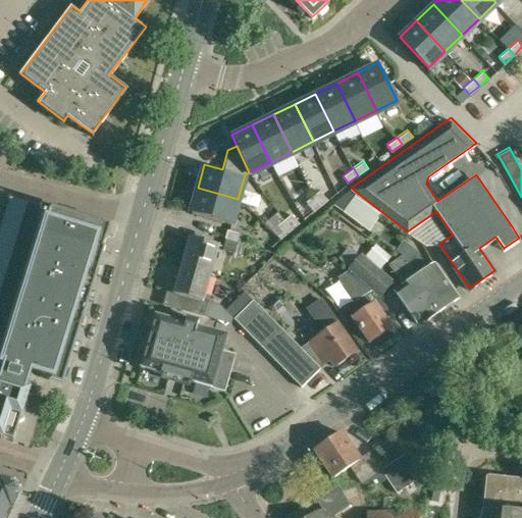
[(248,195),(257,198),(262,180),(253,177),(248,195)]
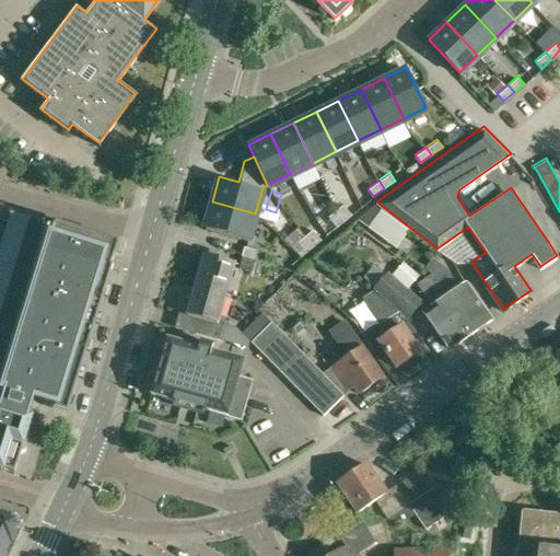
[(255,213),(212,201),(206,227),(248,239),(255,213)]
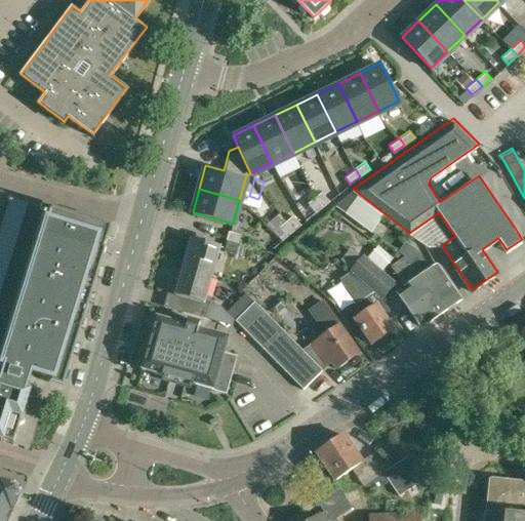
[(327,207),(333,202),(327,192),(320,197),(327,207)]
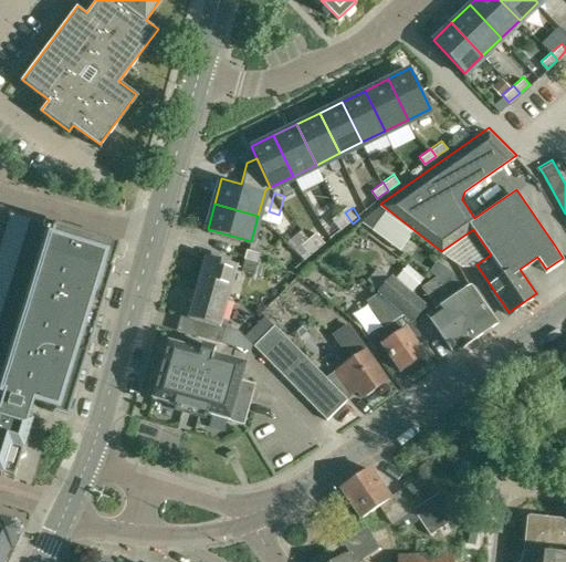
[(386,208),(371,227),(399,248),(412,230),(386,208)]
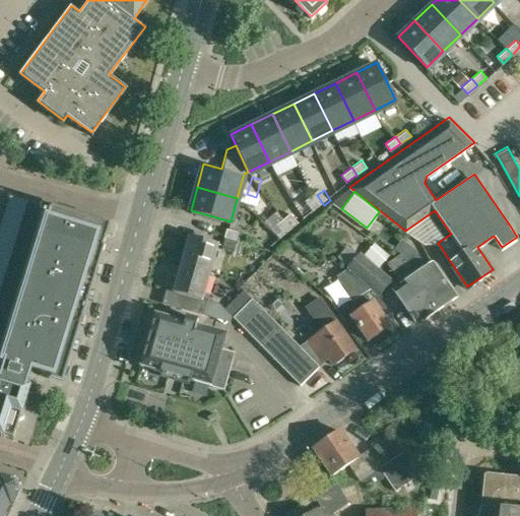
[(24,233),(34,197),(17,193),(8,228),(24,233)]
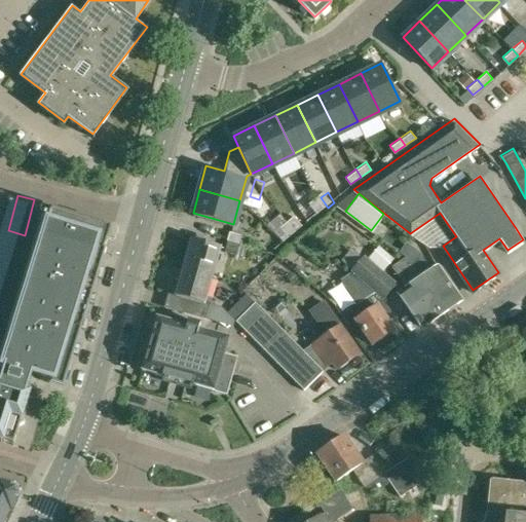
[(321,212),(328,208),(321,197),(313,202),(321,212)]
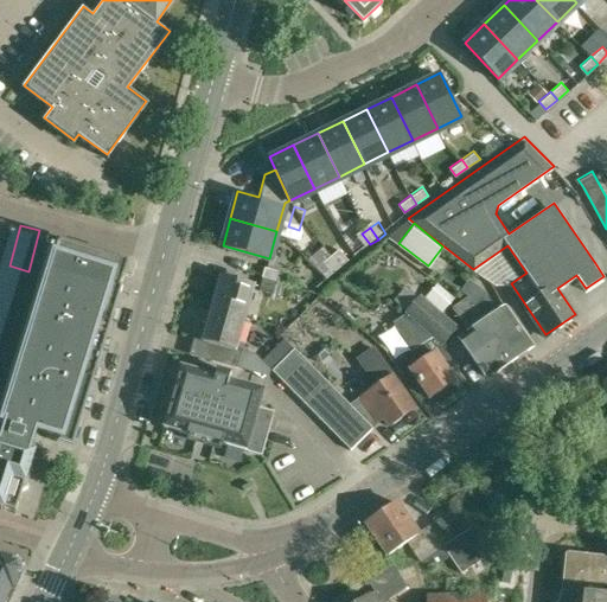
[(77,435),(127,257),(53,237),(4,415),(8,416),(1,440),(0,439),(0,503),(21,508),(38,449),(34,448),(40,426),(77,435)]
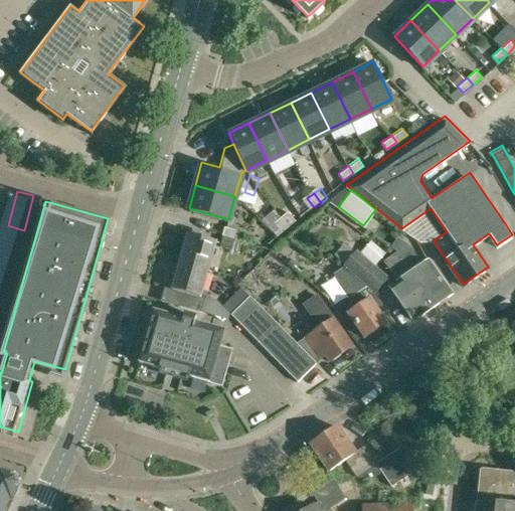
[(289,225),(296,220),(289,211),(282,215),(289,225)]
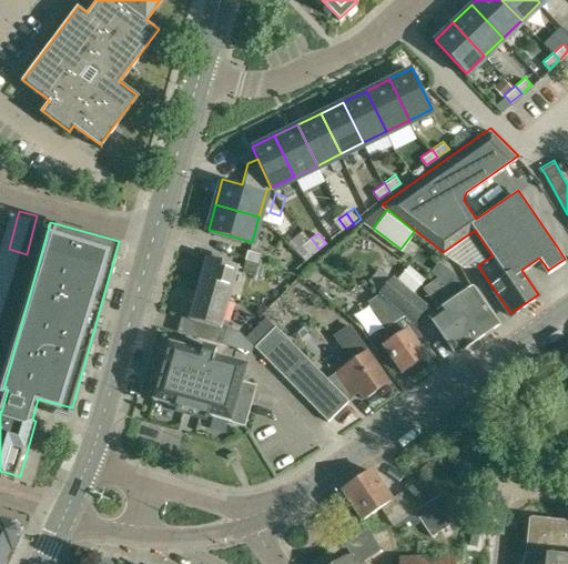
[(311,238),(304,243),(312,254),(318,249),(311,238)]
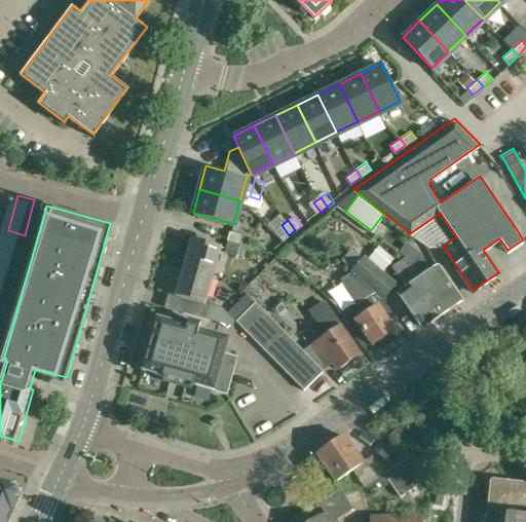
[(242,234),(231,231),(229,239),(240,243),(242,234)]
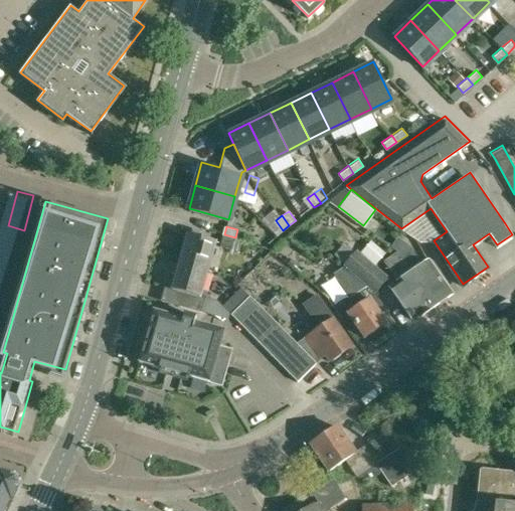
[(187,231),(179,260),(207,268),(215,238),(187,231)]
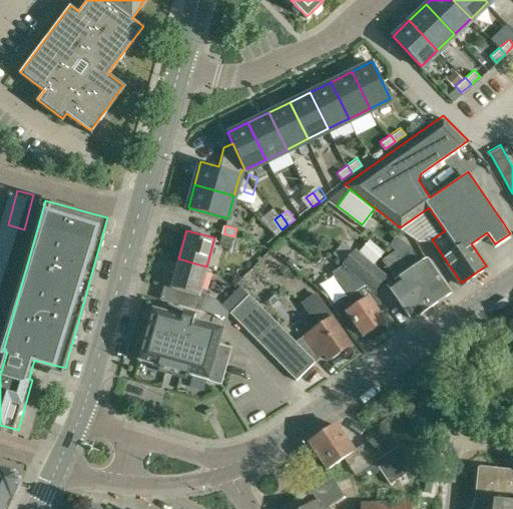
[(232,246),(235,236),(221,233),(218,242),(232,246)]
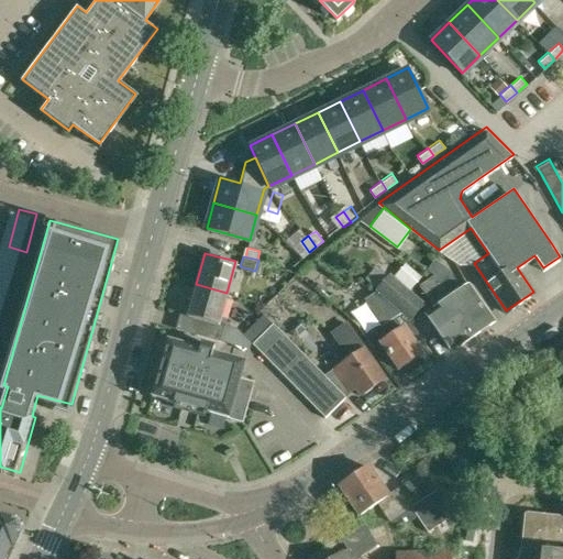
[(450,271),(439,280),(438,280),(449,295),(451,293),(477,330),(495,318),(467,281),(461,286),(450,271)]
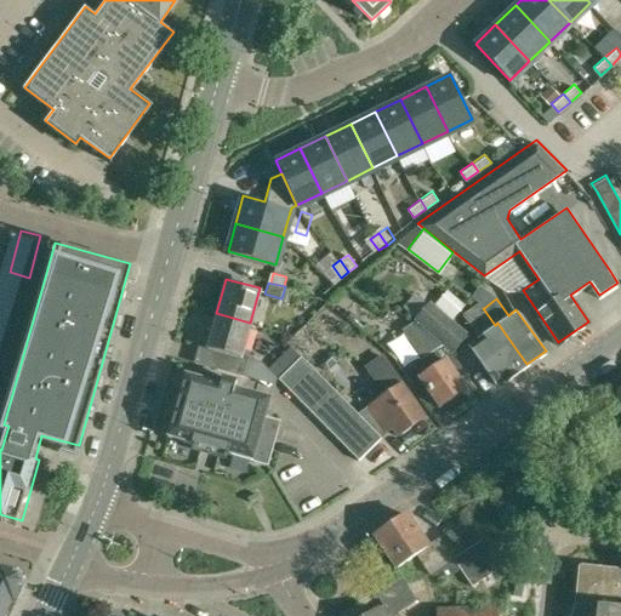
[(414,319),(427,330),(450,349),(466,331),(428,300),(414,319)]
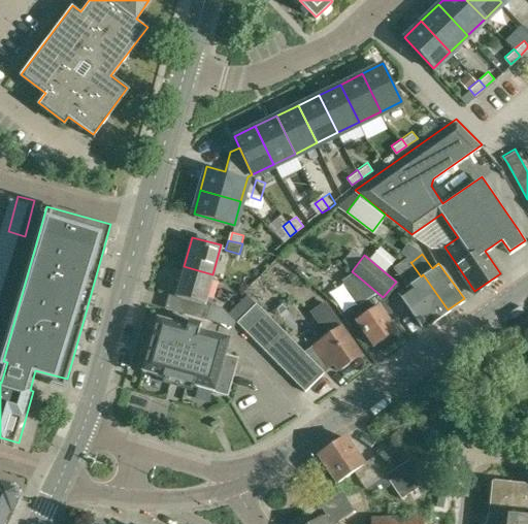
[(410,262),(411,262),(406,256),(394,264),(407,284),(398,290),(423,325),(430,320),(431,321),(448,309),(423,274),(421,276),(410,262)]
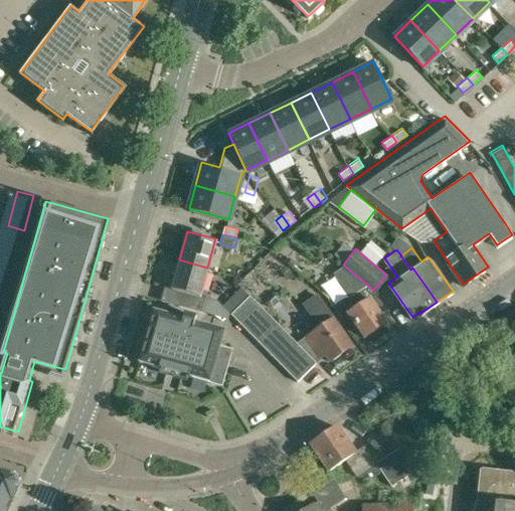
[(207,268),(179,260),(172,287),(183,290),(180,302),(201,308),(205,293),(200,292),(207,268)]
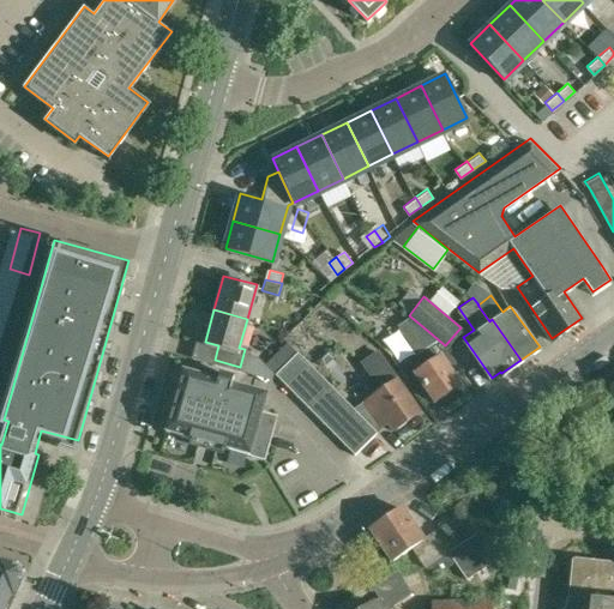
[(443,359),(451,354),(445,345),(435,338),(417,350),(426,363),(415,371),(434,398),(458,381),(443,359)]
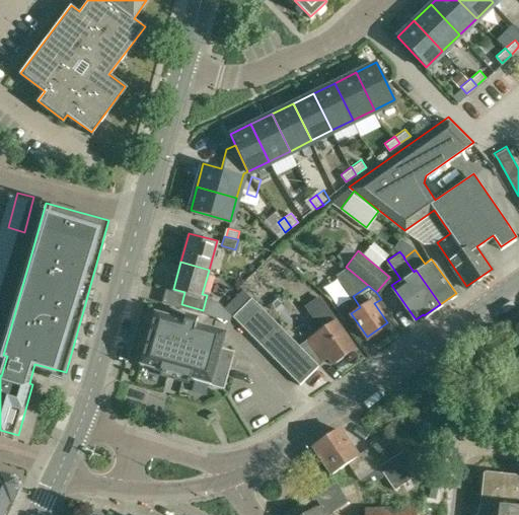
[(299,344),(280,324),(280,323),(251,295),(233,314),(300,381),(318,363),(317,362),(317,361),(299,343),(299,344)]
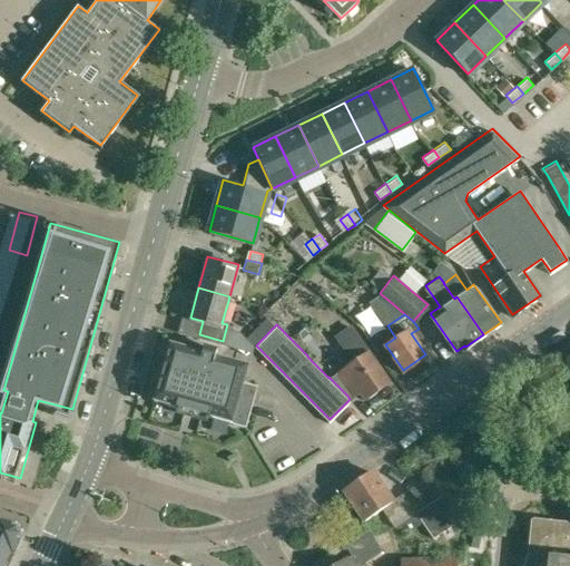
[(355,359),(328,377),(349,397),(360,389),(364,397),(389,380),(360,339),(347,348),(355,359)]
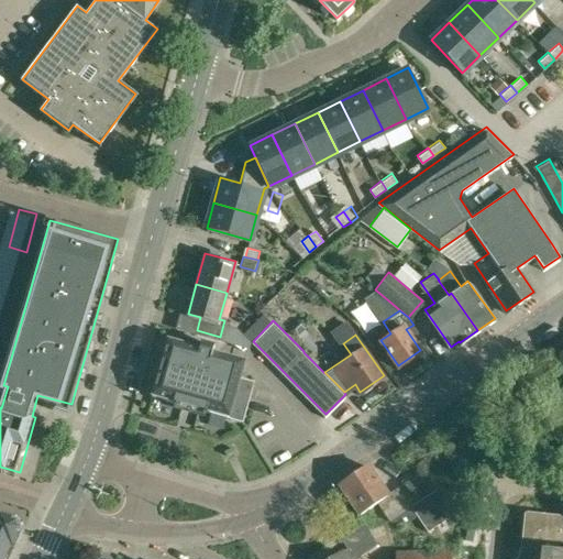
[(254,379),(240,374),(244,359),(212,350),(214,342),(201,339),(200,346),(167,337),(152,393),(186,403),(187,398),(196,401),(195,405),(227,414),(227,415),(243,419),(254,379)]
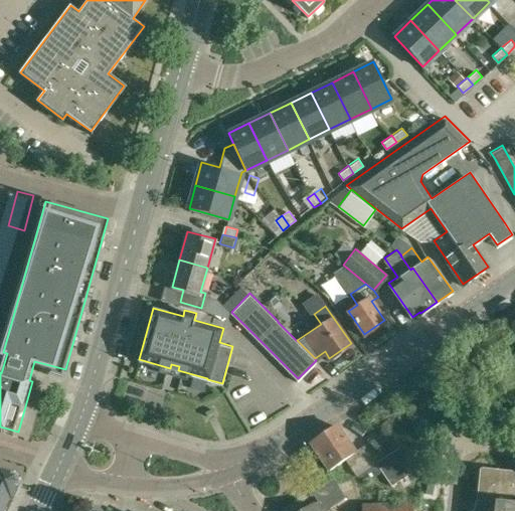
[(402,442),(376,460),(364,443),(355,450),(337,423),(311,442),(329,468),(345,457),(356,474),(358,473),(361,477),(378,465),(391,484),(418,466),(402,442)]
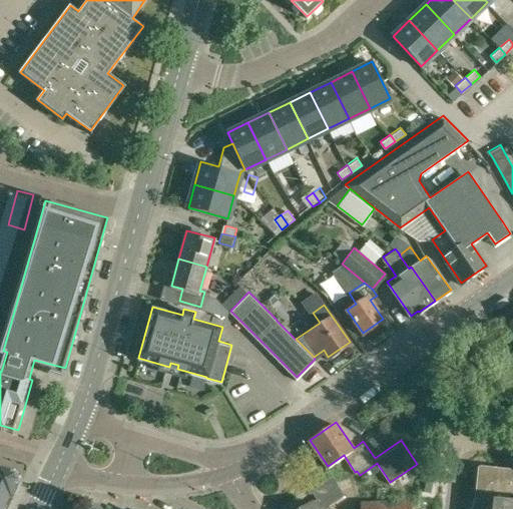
[(0,508),(4,508),(18,479),(15,473),(0,467),(0,508)]
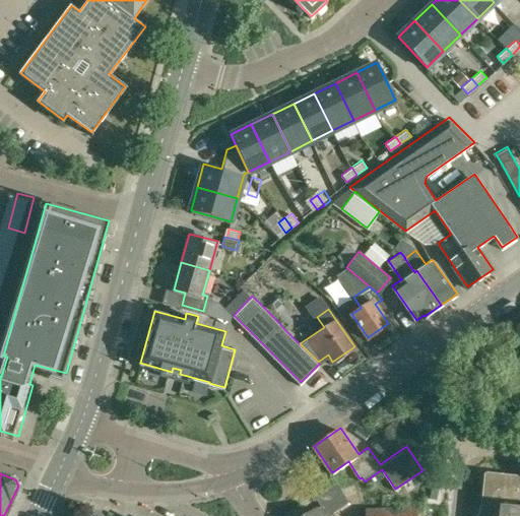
[(307,513),(303,515),(321,515),(347,499),(335,480),(326,487),(315,494),(322,504),(307,513)]
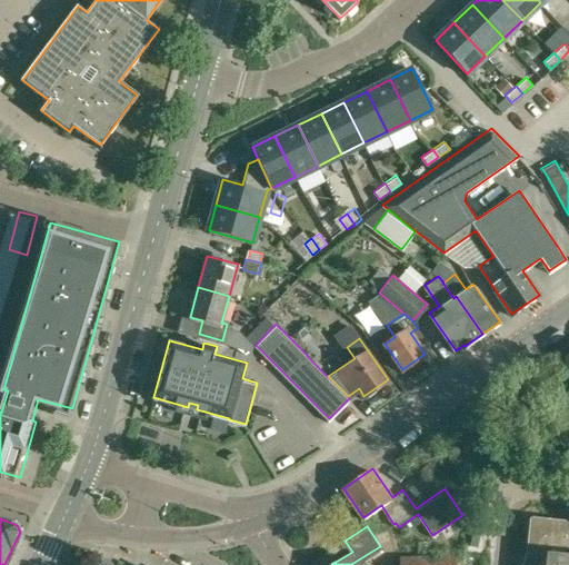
[(456,564),(456,553),(400,554),(400,564),(456,564)]
